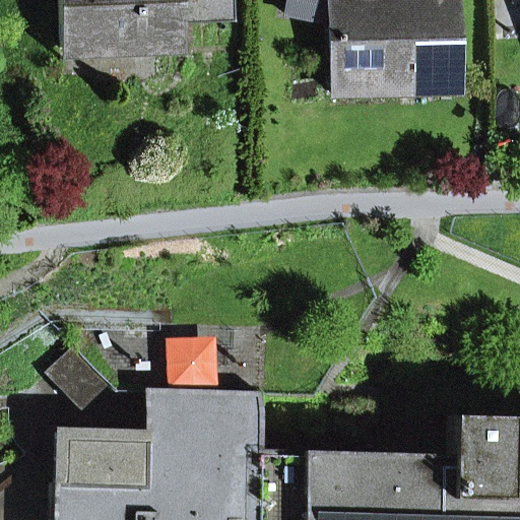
[(177,42),(176,14),(231,12),(230,0),(58,0),(60,47),(177,42)]
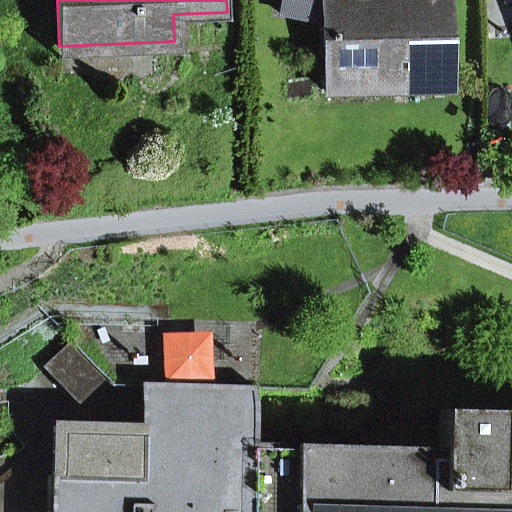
[(281,0),(279,14),(323,23),(322,0),(281,0)]
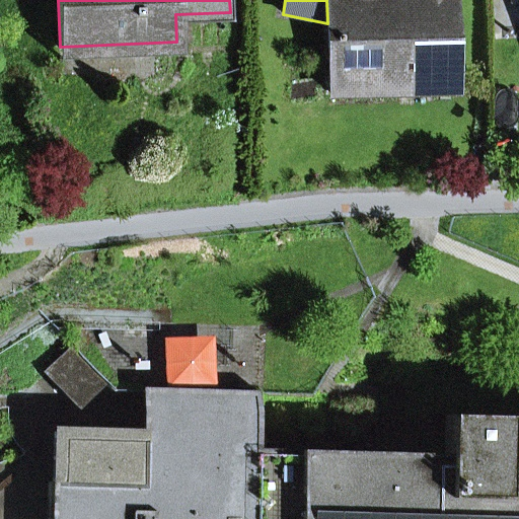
[(326,0),(327,23),(329,94),(453,91),(450,0),(326,0)]
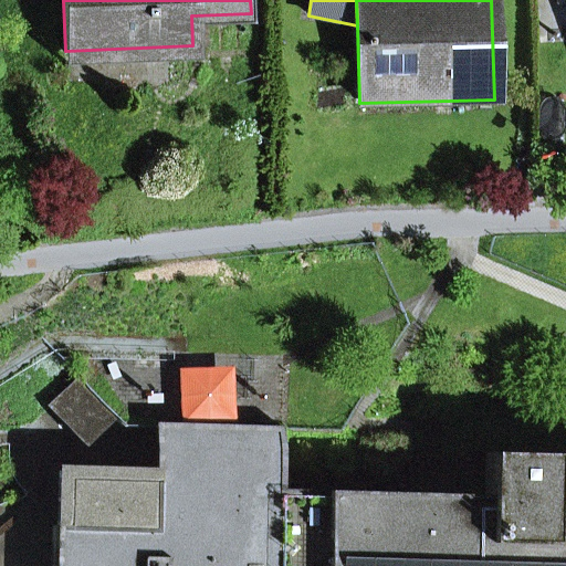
[(116,420),(76,378),(46,407),(85,449),(116,420)]
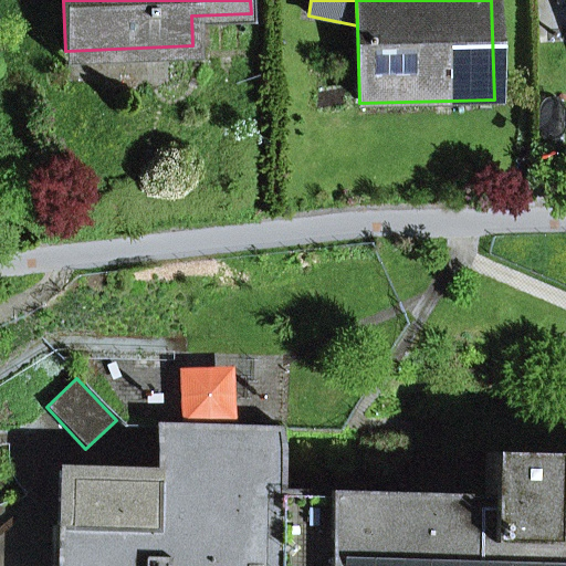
[(153,474),(182,475),(184,425),(154,423),(153,474)]
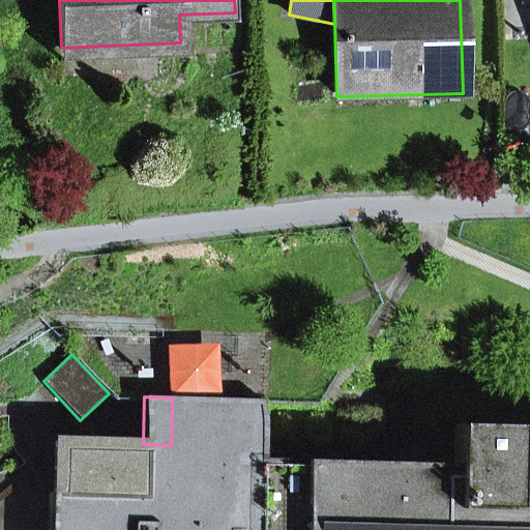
[(529,529),(529,427),(451,425),(450,466),(384,464),(386,405),(346,404),(344,462),(262,459),(263,405),(263,400),(172,398),(171,445),(143,444),(56,442),(54,494),(50,494),(48,529),(529,529)]
